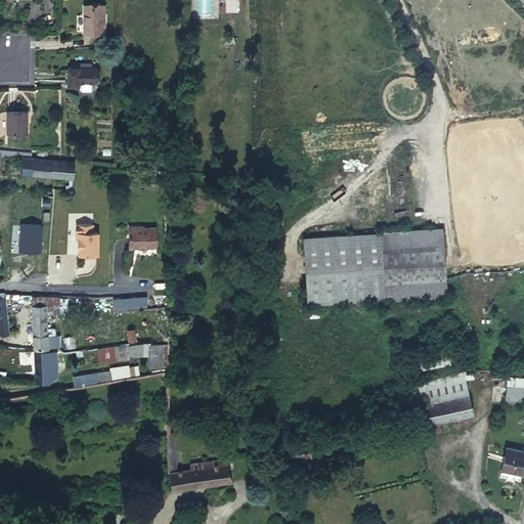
[(103,32),(103,5),(84,4),(84,32),(103,32)]
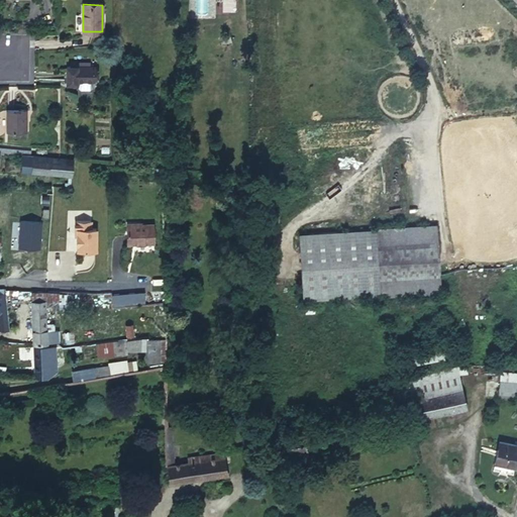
[(94,81),(95,67),(90,67),(71,66),(67,66),(67,83),(75,84),(75,81),(78,81),(78,80),(94,81)]
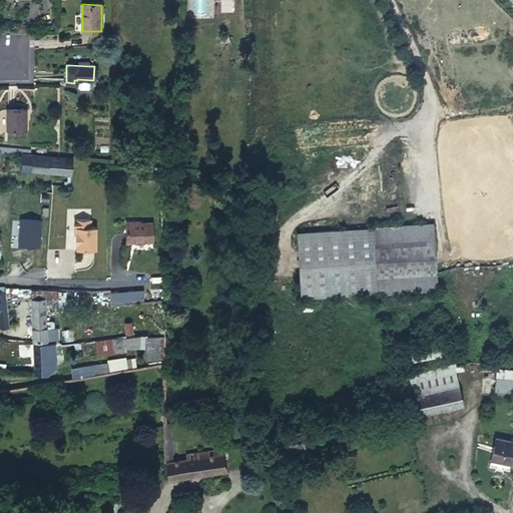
[(26,109),(7,109),(7,130),(26,130),(26,109)]
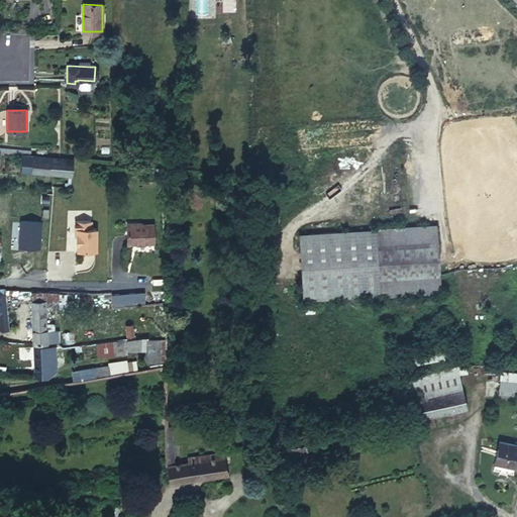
[(122,144),(122,153),(130,153),(130,143),(122,144)]
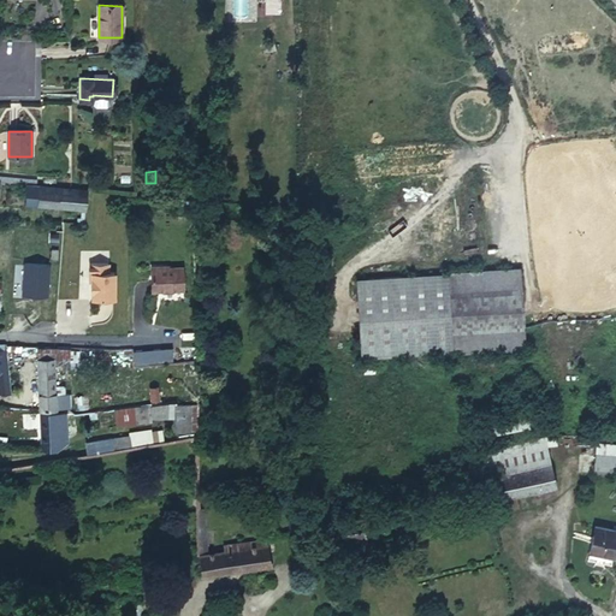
[(39,205),(40,185),(27,184),(25,203),(39,205)]
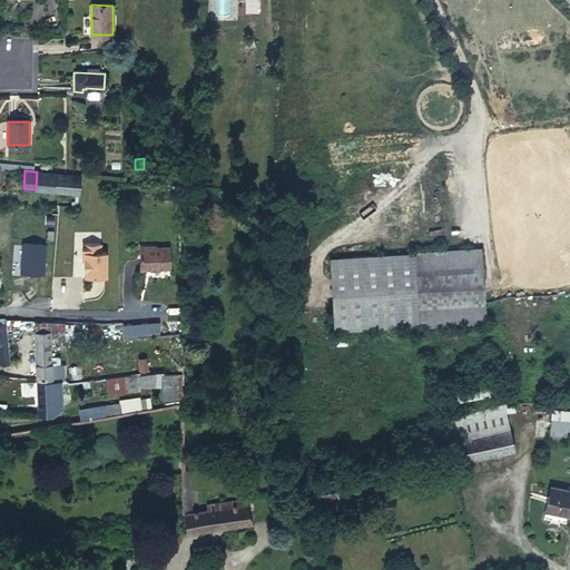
[(79,194),(81,176),(37,172),(36,189),(79,194)]
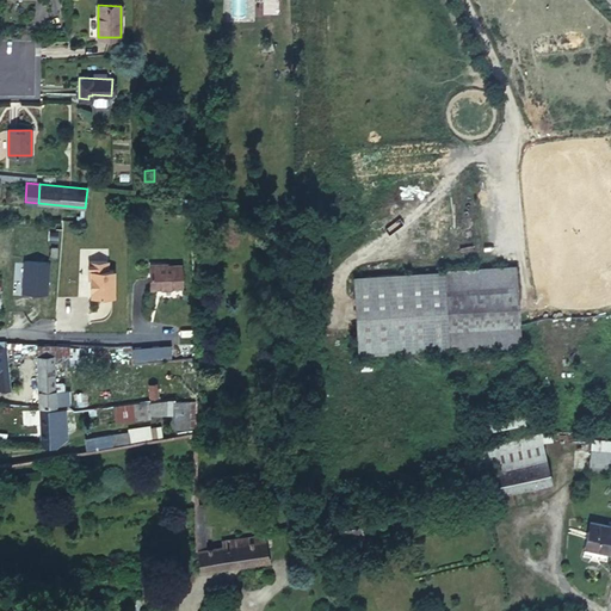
[(113,296),(113,270),(107,270),(107,261),(88,260),(88,271),(91,271),(91,279),(91,297),(113,296)]
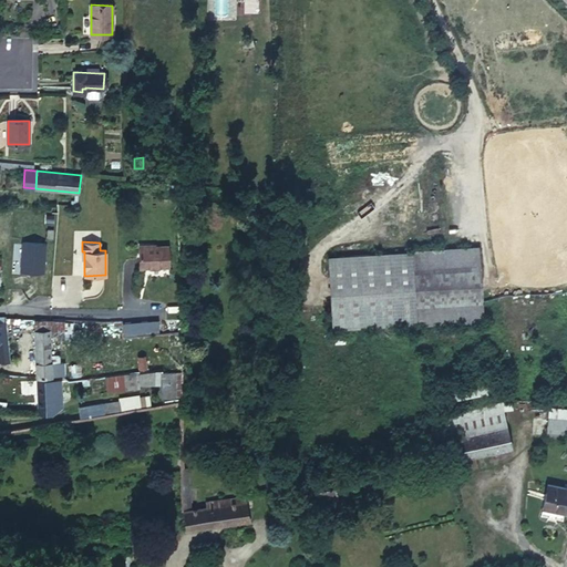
[(169,266),(168,245),(155,246),(155,244),(138,245),(138,267),(169,266)]
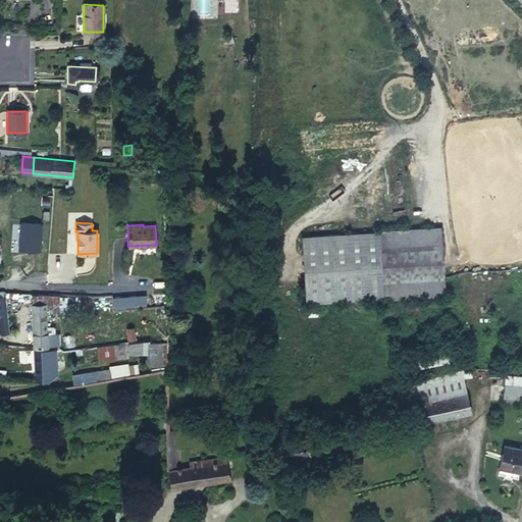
[(379,231),(382,299),(445,295),(440,227),(379,231)]
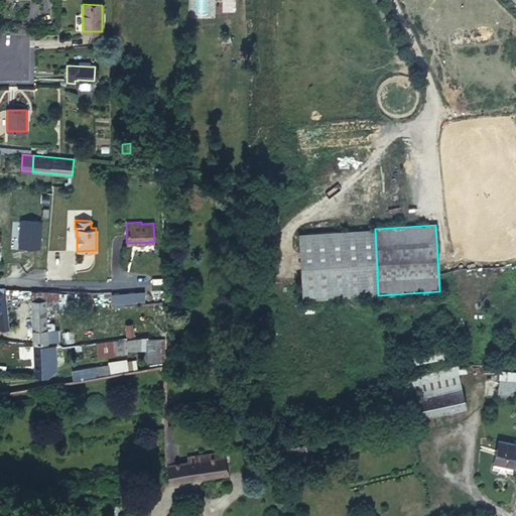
[(39,255),(41,228),(20,227),(18,253),(39,255)]
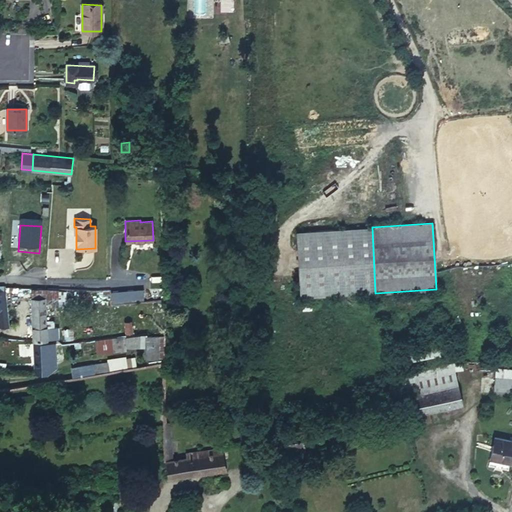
[(374,292),(371,227),(296,232),(299,297),(374,292)]
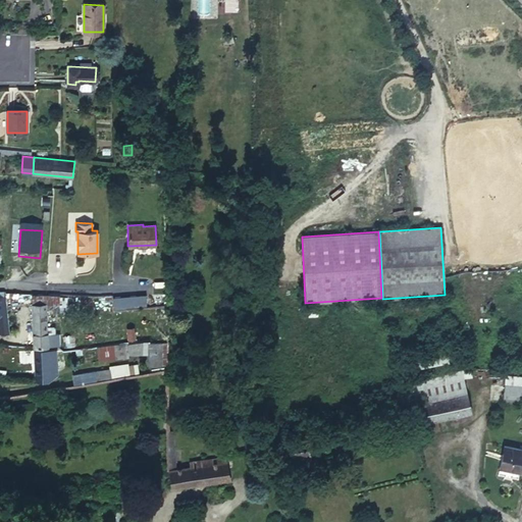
[(0,333),(8,333),(4,292),(0,292),(0,333)]
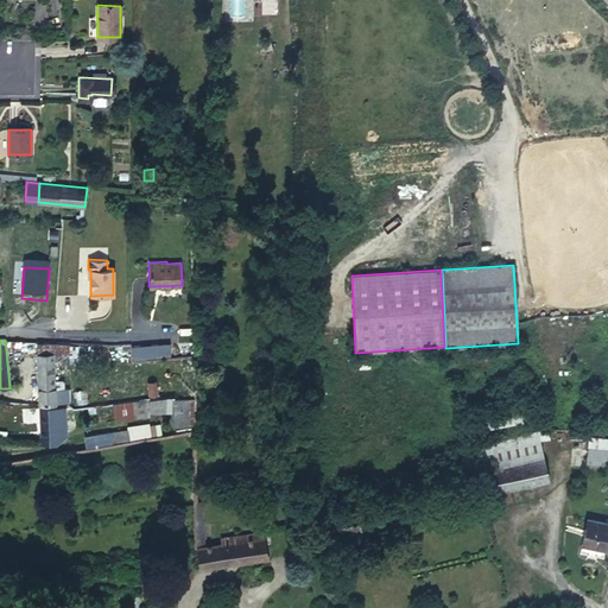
[(63,381),(61,353),(93,354),(93,344),(61,343),(37,343),(39,388),(30,388),(30,404),(39,404),(56,404),(55,391),(63,390),(63,381)]
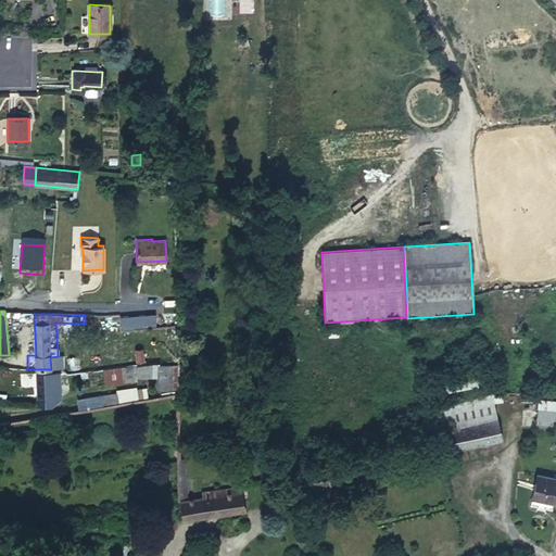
[(121,318),(122,330),(156,326),(155,314),(121,318)]
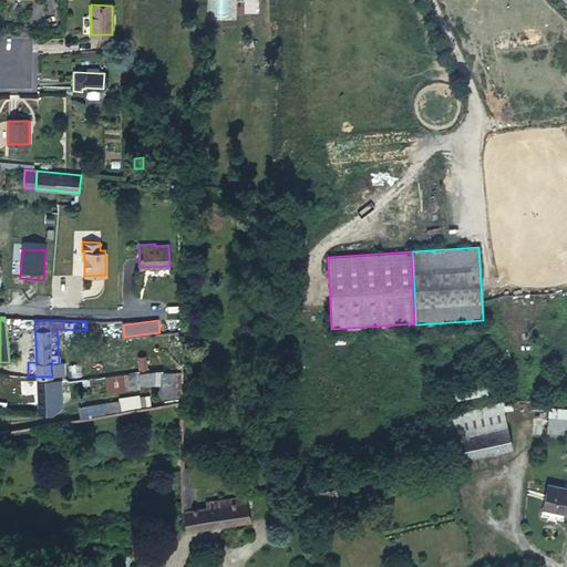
[(86,339),(86,330),(57,329),(59,356),(65,354),(64,339),(70,339),(72,338),(86,339)]
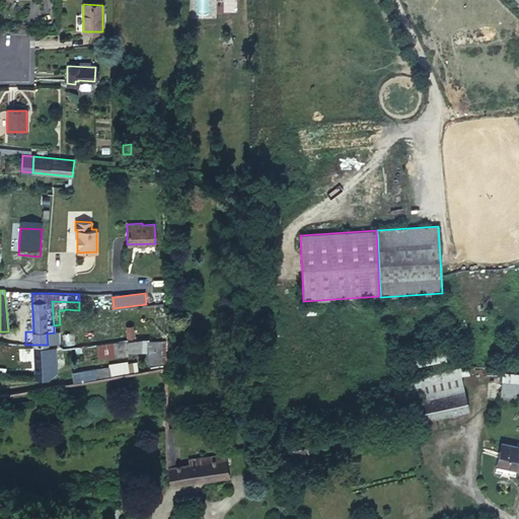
[(74,343),(73,332),(65,334),(65,344),(74,343)]
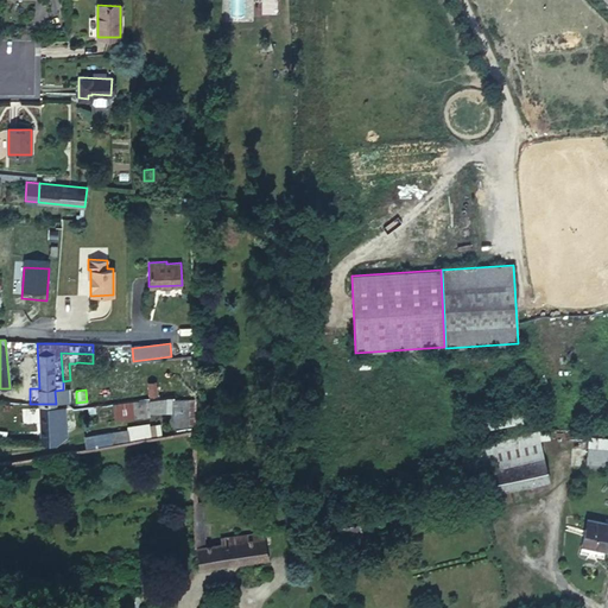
[(195,425),(195,398),(173,399),(173,397),(166,397),(150,399),(150,412),(173,412),(173,426),(188,426),(188,425),(195,425)]
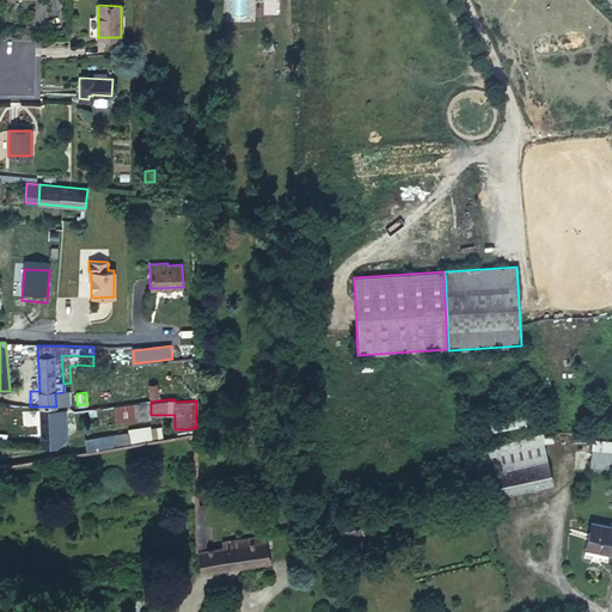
[(148,418),(146,402),(112,407),(115,422),(148,418)]
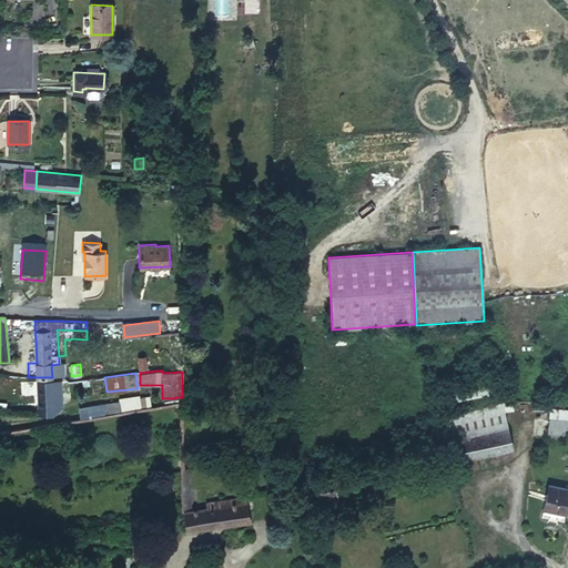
[(62,407),(60,379),(37,382),(39,415),(52,414),(62,407)]
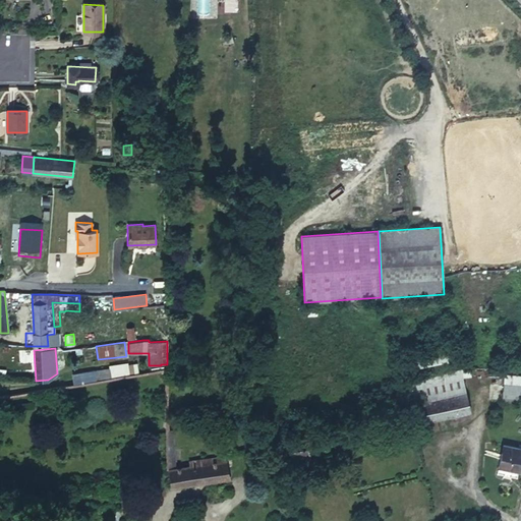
[(127,365),(127,363),(109,365),(109,367),(60,377),(62,385),(81,382),(81,384),(130,375),(127,365)]
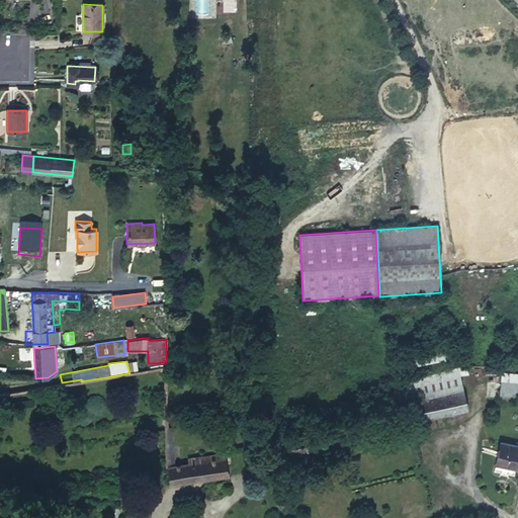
[(137,371),(136,361),(126,363),(130,373),(137,371)]
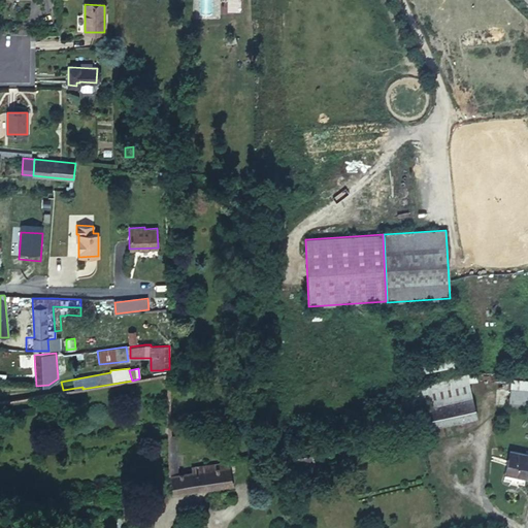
[(472,398),(467,374),(407,387),(413,410),(472,398)]
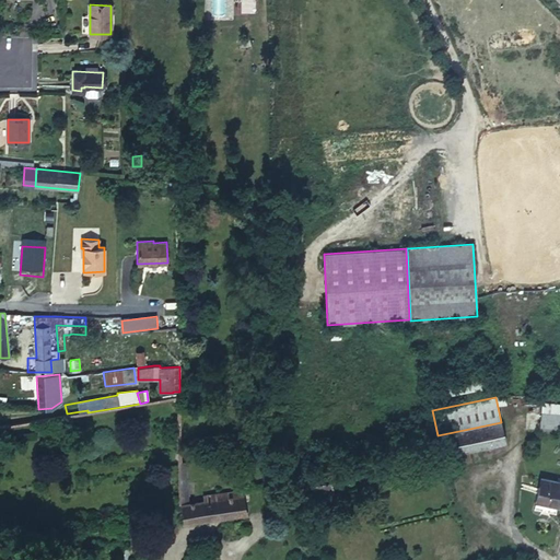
[(559,413),(559,404),(541,403),(541,412),(559,413)]
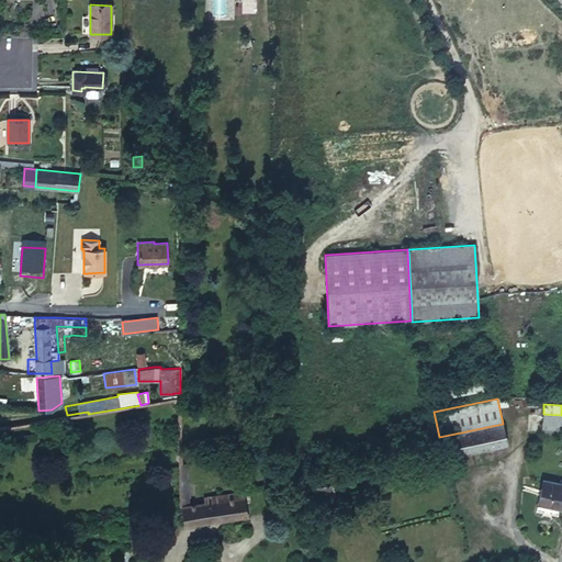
[(561,415),(543,414),(542,414),(541,427),(561,428),(561,415)]
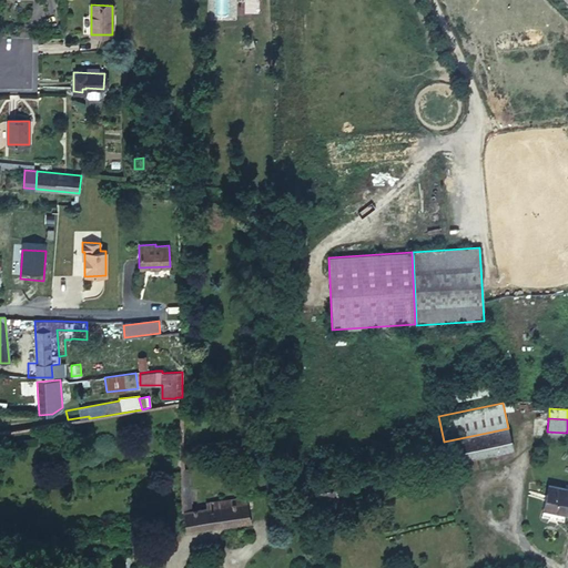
[(513,449),(508,428),(444,442),(448,463),(513,449)]
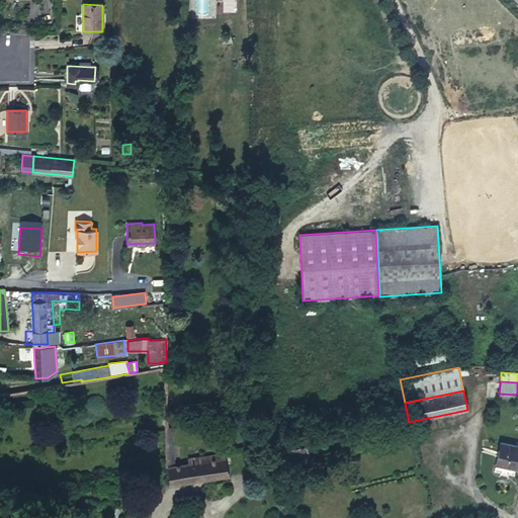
[(398,424),(396,415),(386,417),(387,426),(398,424)]
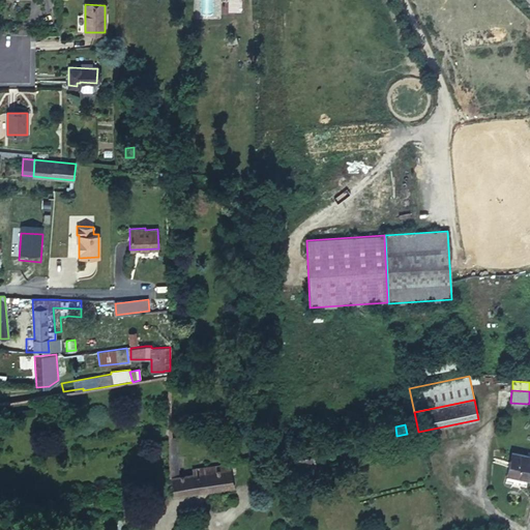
[(178,475),(177,437),(170,437),(171,476),(178,475)]
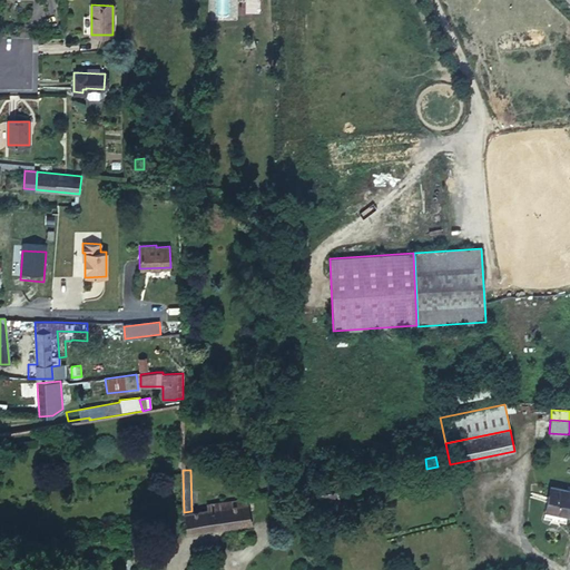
[(569,514),(569,490),(550,487),(549,497),(552,498),(550,510),(569,514)]
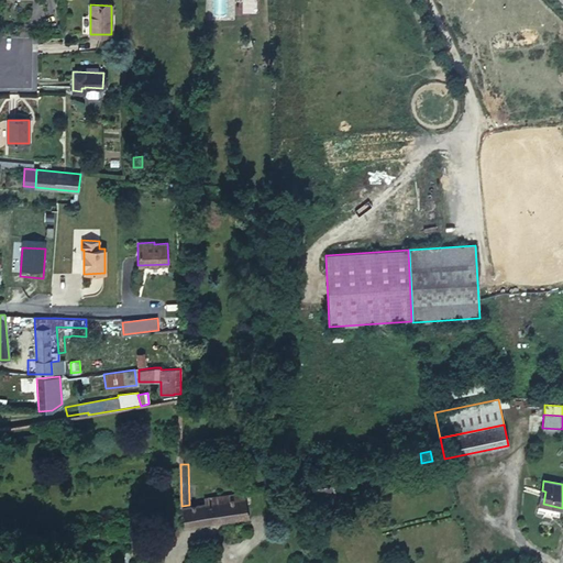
[(247,517),(243,493),(227,495),(228,500),(207,503),(189,505),(181,506),(185,526),(247,517)]
